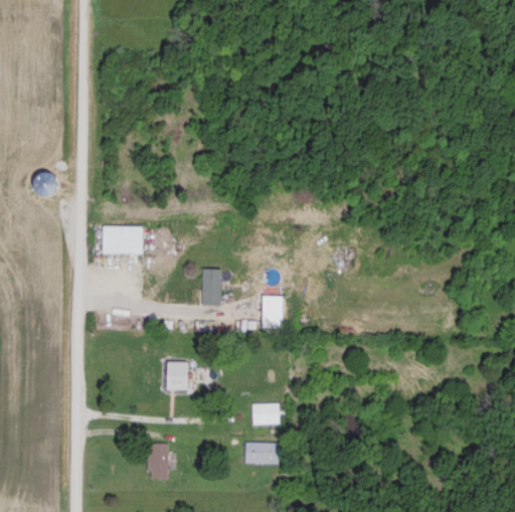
[(222,270),(203,270),(203,306),(222,306),(222,270)]
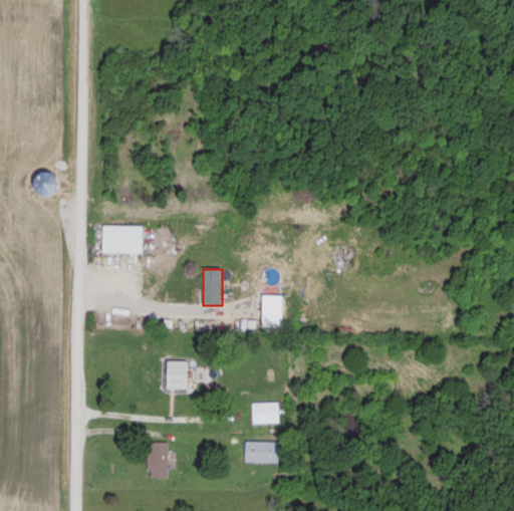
[(190,389),(190,361),(166,361),(166,367),(142,367),(142,382),(165,382),(165,389),(190,389)]
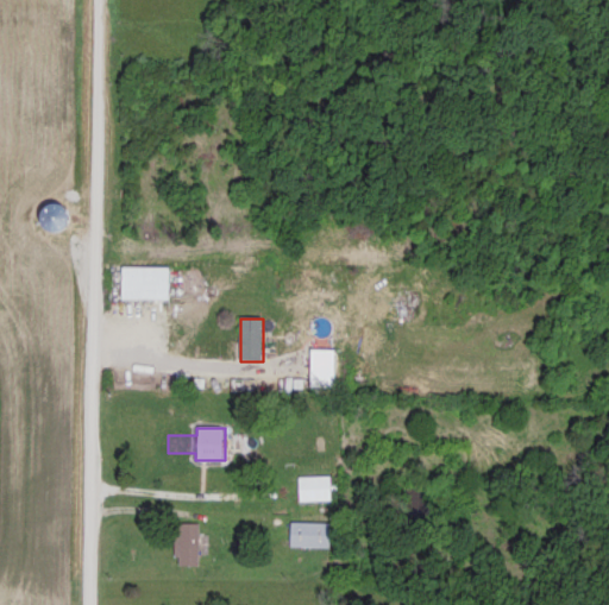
[(296,502),(332,502),(332,478),(296,478),(296,502)]
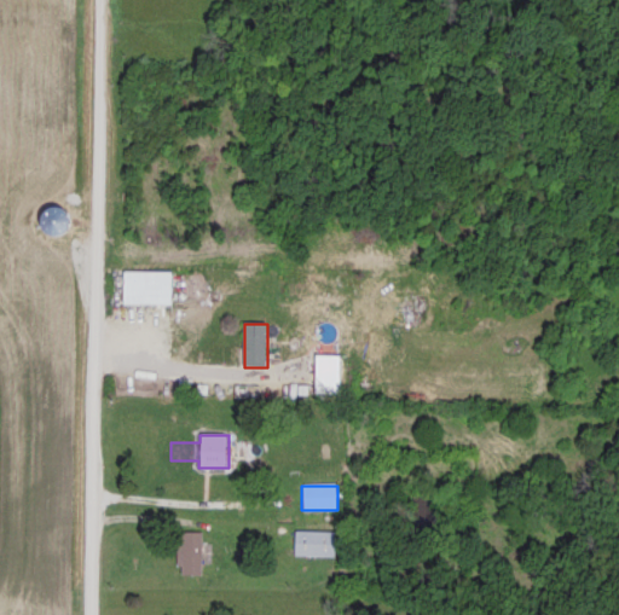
[(203,532),(179,532),(179,575),(203,575),(203,532)]
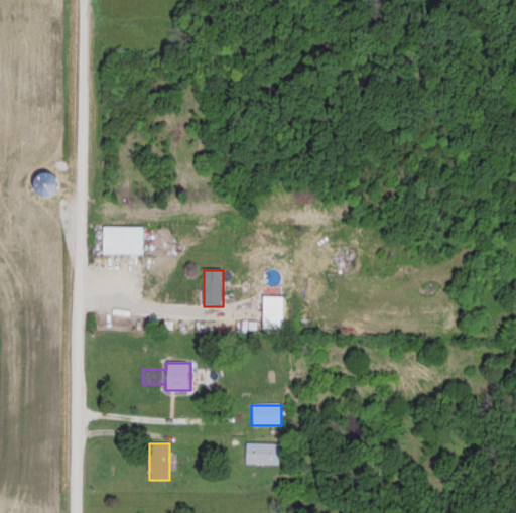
[(281,443),(246,443),(246,465),(280,465),(281,443)]
